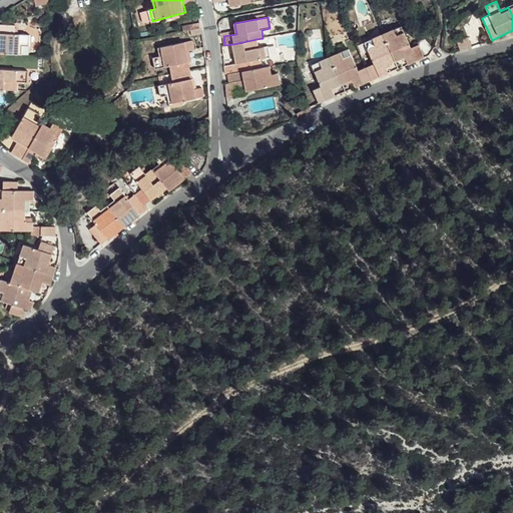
[(0,53),(23,55),(23,46),(29,46),(30,35),(16,34),(16,26),(0,25),(0,53)]
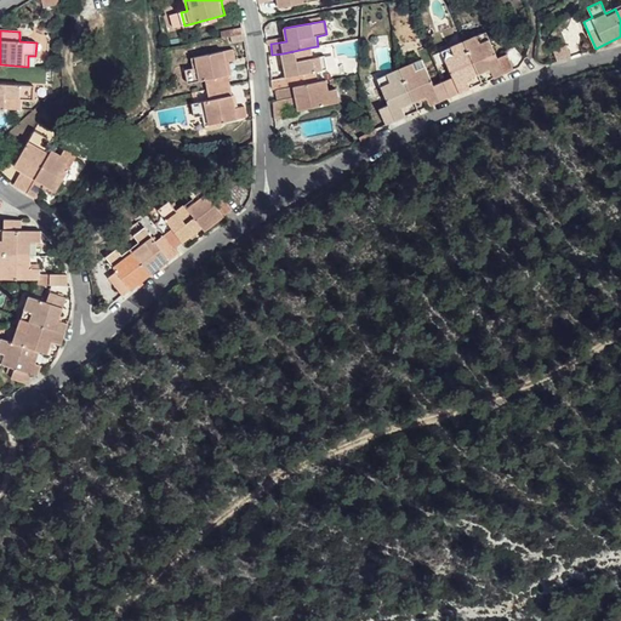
[(480,44),(490,39),(486,33),(477,36),(480,44)]
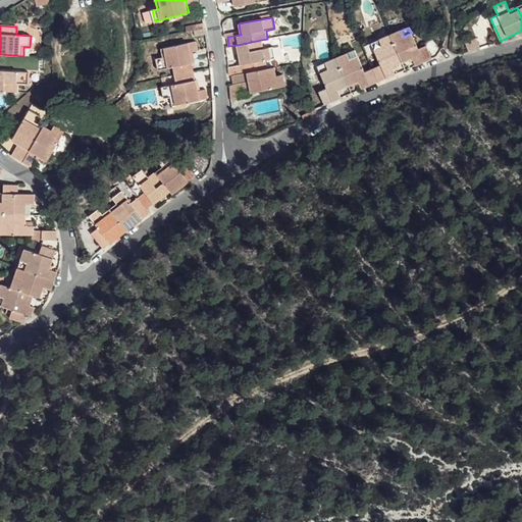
[(419,49),(412,33),(404,37),(401,31),(389,36),(402,62),(412,59),(415,66),(432,58),(427,46),(419,49)]
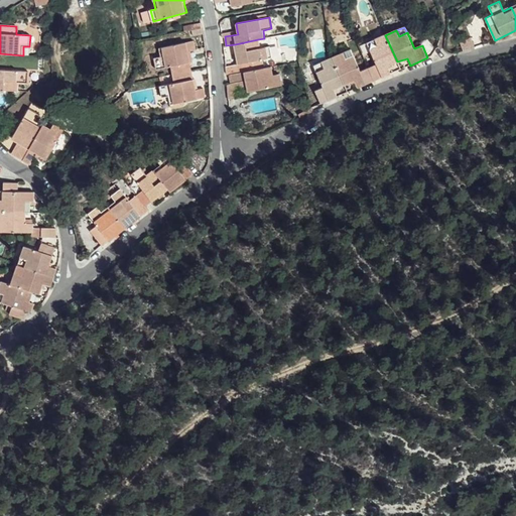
[(397,61),(385,35),(375,39),(377,45),(370,48),(376,65),(369,69),(374,81),(390,74),(387,66),(397,61)]
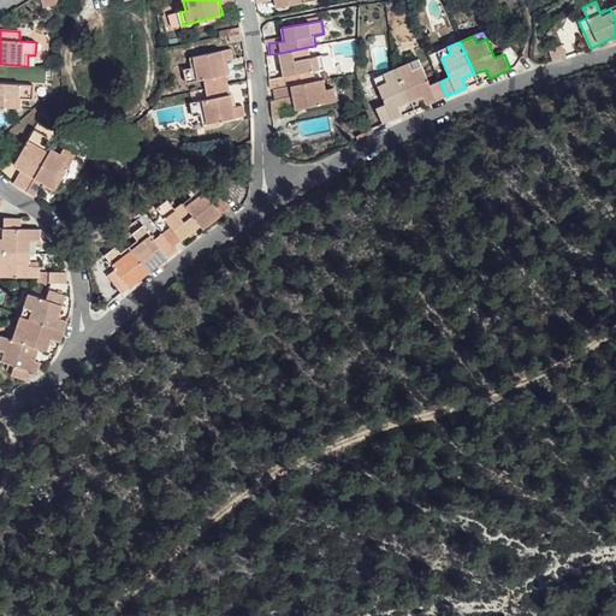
[(311,58),(308,47),(280,53),(284,76),(274,78),(276,89),(303,84),(302,73),(325,69),(323,55),(311,58)]
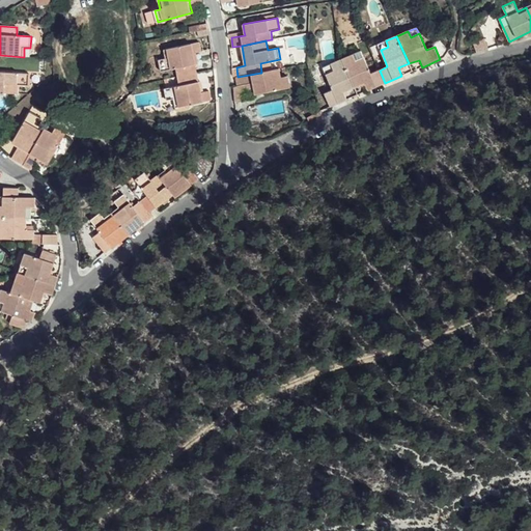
[(388,47),(386,40),(379,44),(381,50),(388,47)]
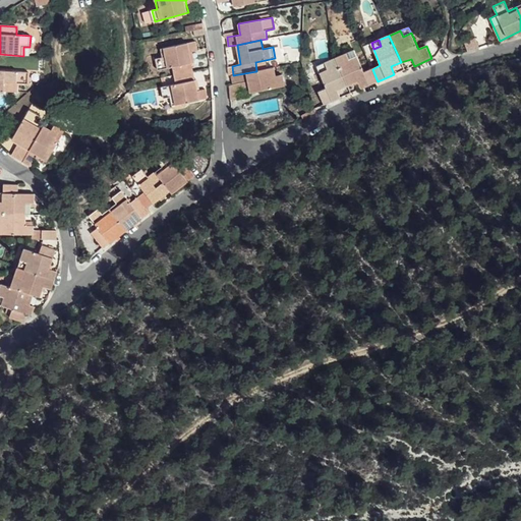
[(174,75),(193,71),(190,52),(197,51),(196,42),(162,49),(163,58),(156,59),(158,70),(172,66),(174,75)]
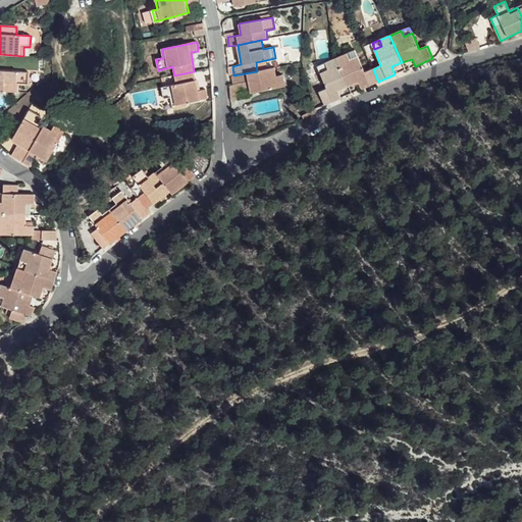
[(350,59),(358,56),(356,50),(348,53),(350,59)]
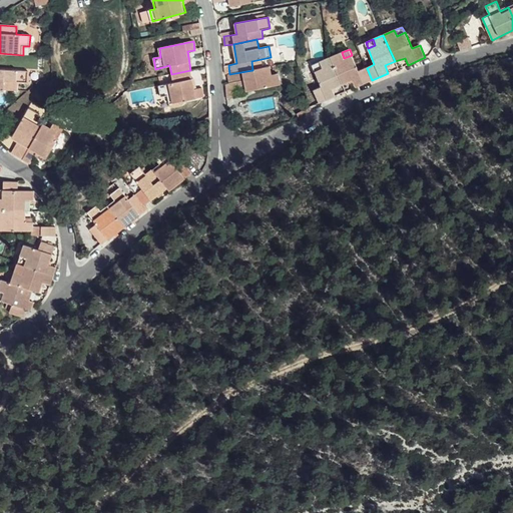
[(372,80),(367,68),(359,71),(352,55),(344,58),(342,52),(331,57),(343,85),(352,80),(356,87),(372,80)]
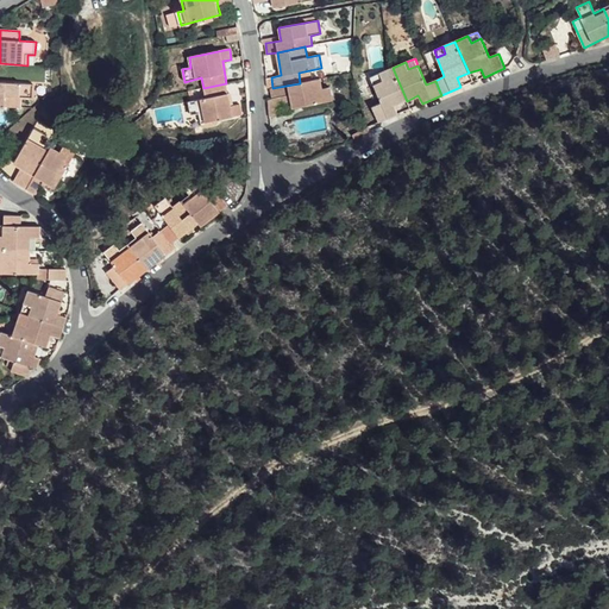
[(407,101),(393,68),(381,74),(383,81),(375,85),(382,104),(372,108),(378,123),(399,114),(395,106),(407,101)]
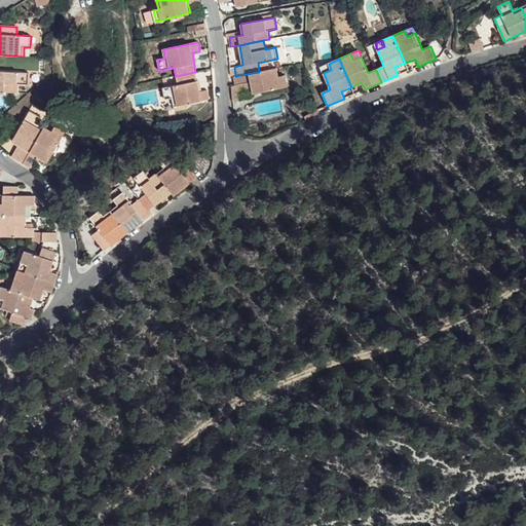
[(331,70),(329,64),(321,67),(324,73),(331,70)]
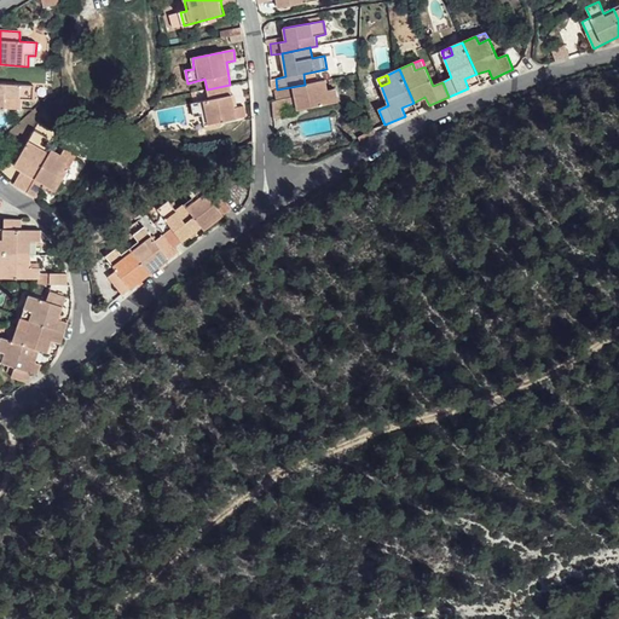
[(327,91),(325,80),(305,85),(277,90),(278,99),(284,99),(295,97),(296,103),(296,110),(337,103),(335,90),(327,91)]
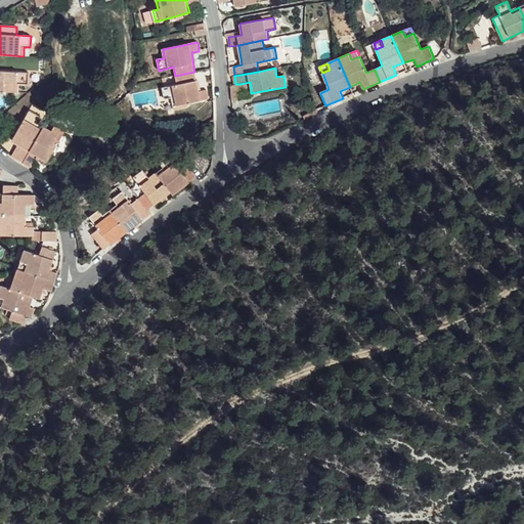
[(0,71),(0,91),(17,92),(17,83),(28,84),(29,73),(0,71)]
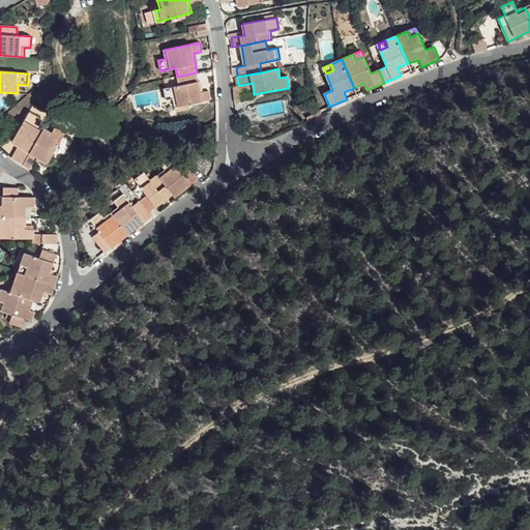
[(201,93),(197,72),(177,77),(179,86),(165,89),(167,100),(174,98),(176,108),(186,106),(212,100),(210,91),(201,93)]
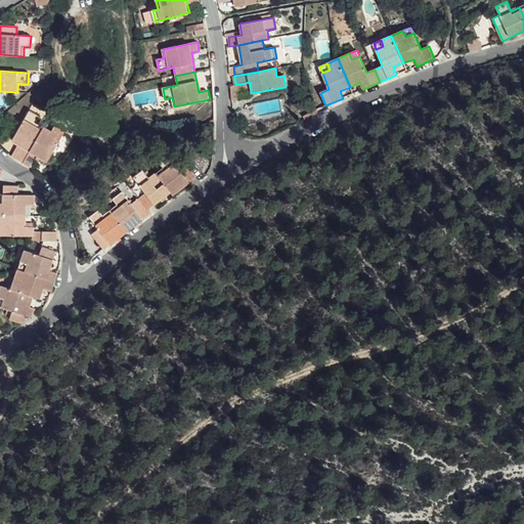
[(242,88),(241,84),(235,84),(230,86),(231,94),(237,93),(242,88)]
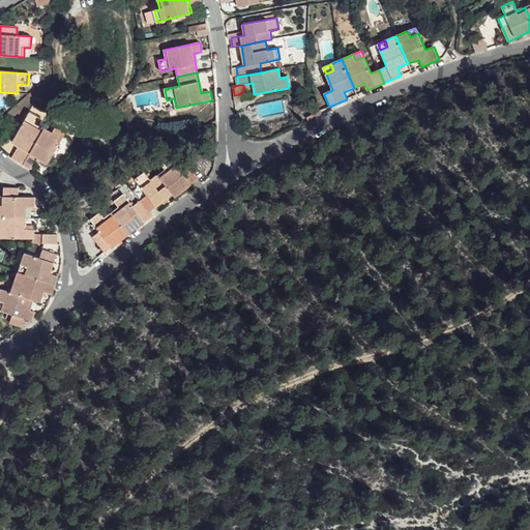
[(45,128),(51,116),(33,106),(12,142),(19,146),(22,148),(16,160),(24,166),(45,128)]
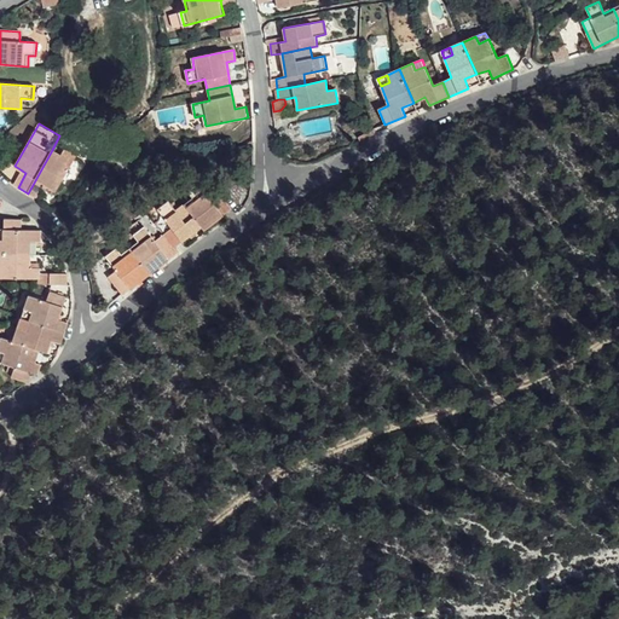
[(56,151),(52,150),(28,194),(36,198),(45,184),(56,191),(77,155),(87,161),(93,150),(65,134),(56,151)]
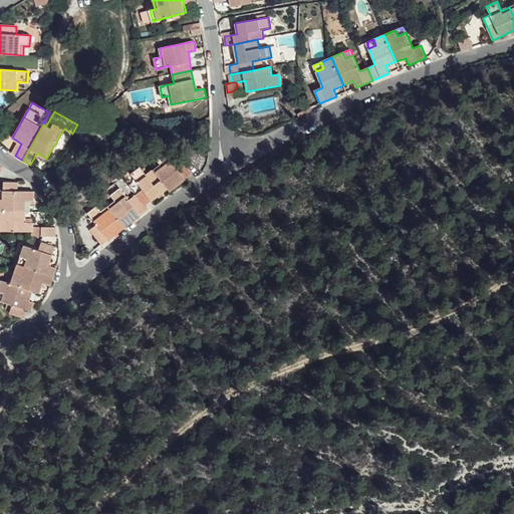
[(21,144),(18,142),(11,154),(15,156),(21,144)]
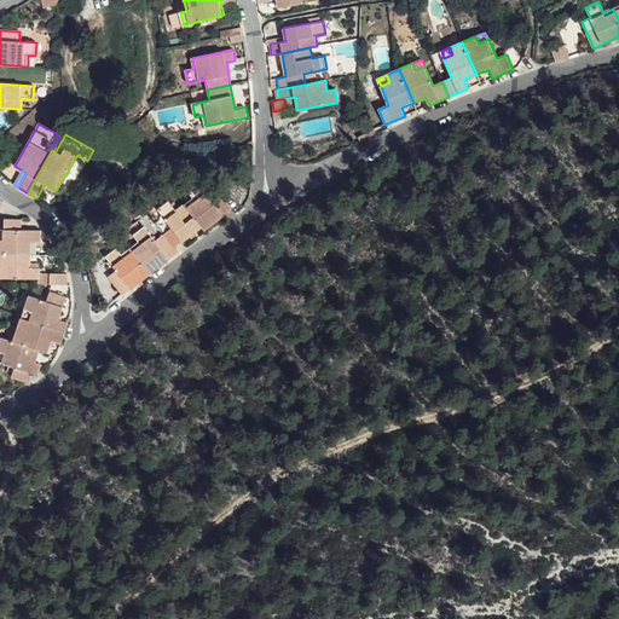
[(202,227),(204,231),(232,209),(219,191),(209,197),(200,183),(189,191),(194,198),(185,204),(202,227)]
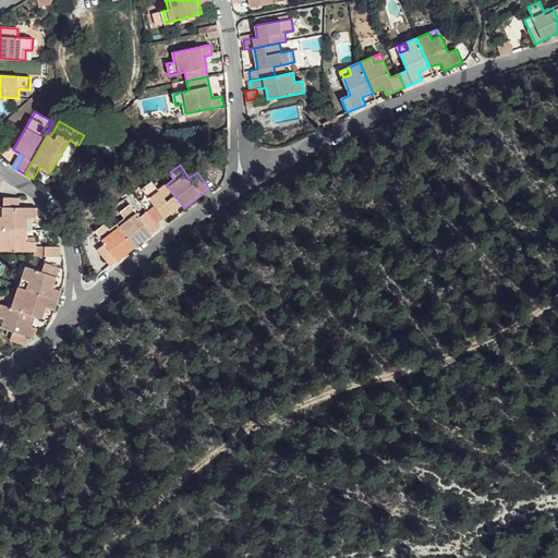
[(157,223),(182,205),(167,184),(159,190),(153,181),(143,189),(155,206),(147,211),(157,223)]
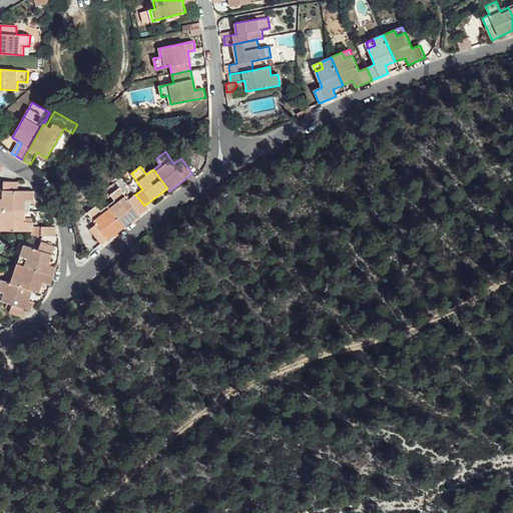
[(0,211),(25,211),(26,201),(34,201),(34,191),(18,191),(18,182),(4,181),(3,190),(0,190),(0,211)]
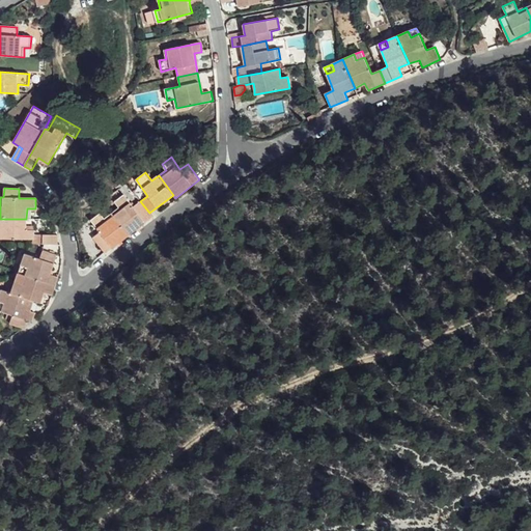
[(129,234),(152,217),(149,213),(140,201),(134,206),(124,194),(115,201),(119,207),(112,213),(129,234)]
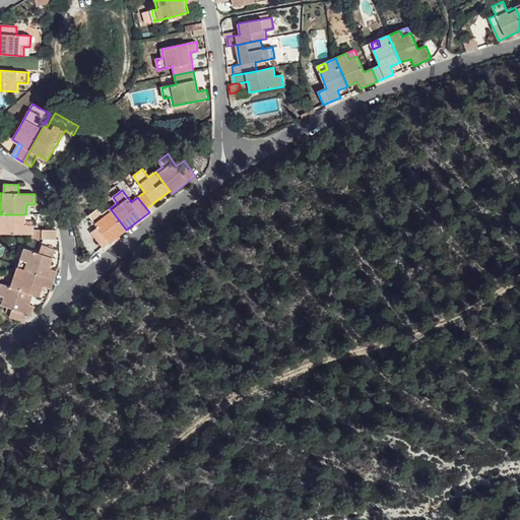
[(103,247),(126,230),(110,208),(103,213),(99,208),(90,215),(99,226),(91,233),(103,247)]
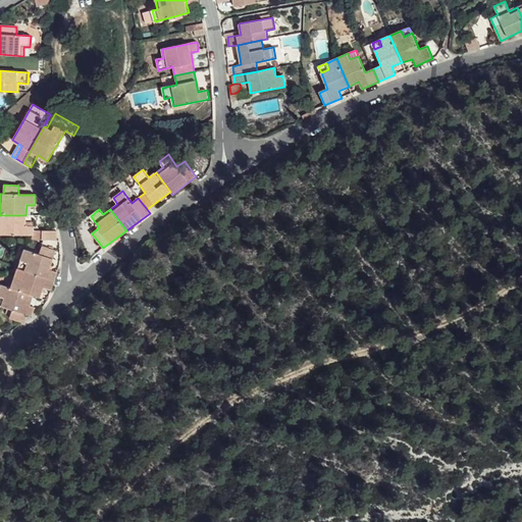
[(33,236),(34,230),(34,226),(25,226),(25,222),(25,215),(0,215),(0,235),(32,236),(33,236)]
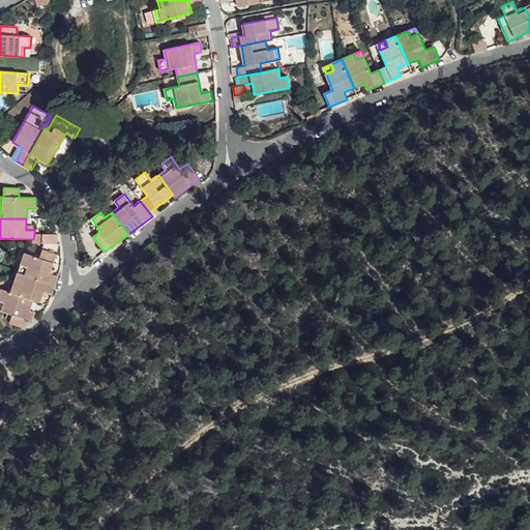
[(42,244),(42,235),(34,234),(33,239),(32,239),(32,243),(42,244)]
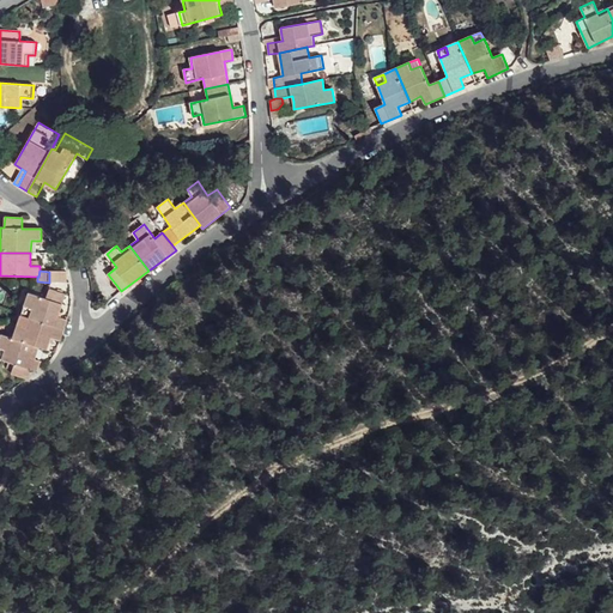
[(49,283),(66,283),(66,272),(49,272),(49,283)]
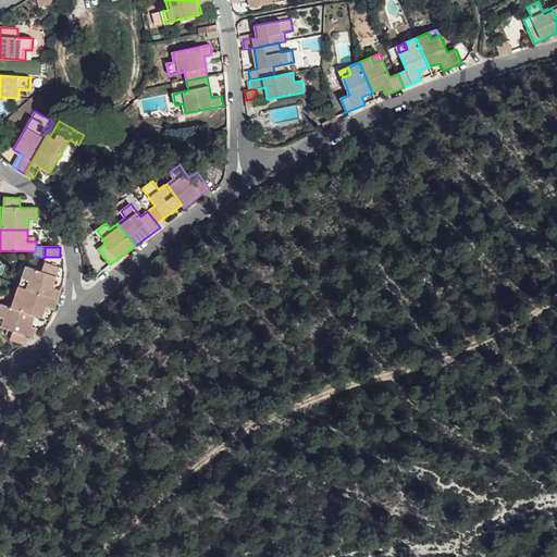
[(19,286),(58,299),(61,291),(52,287),(59,268),(45,262),(41,272),(26,267),(19,286)]
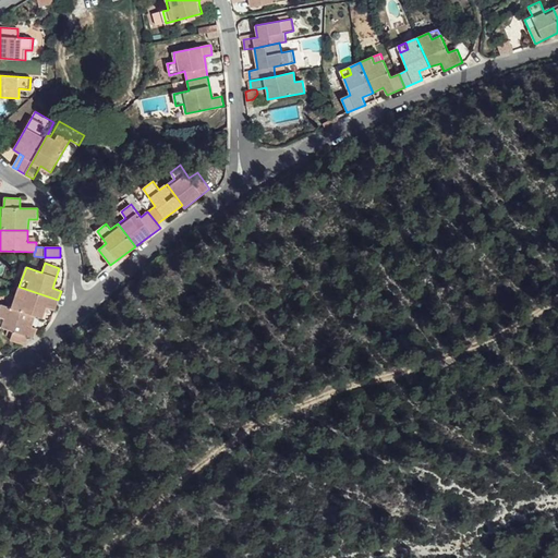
[(53,310),(58,300),(19,287),(12,308),(36,316),(39,317),(43,318),(47,307),(53,310)]
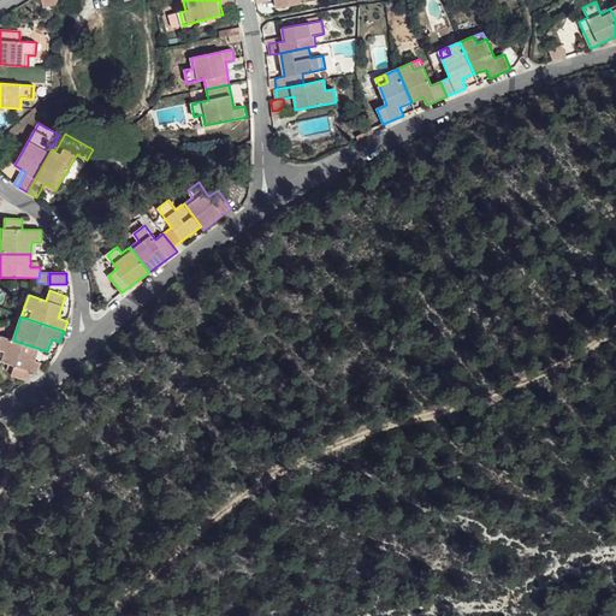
[(35,361),(40,349),(13,341),(3,336),(0,341),(0,360),(9,363),(15,366),(12,373),(11,377),(28,381),(30,372),(37,374),(41,363),(39,363),(35,361)]
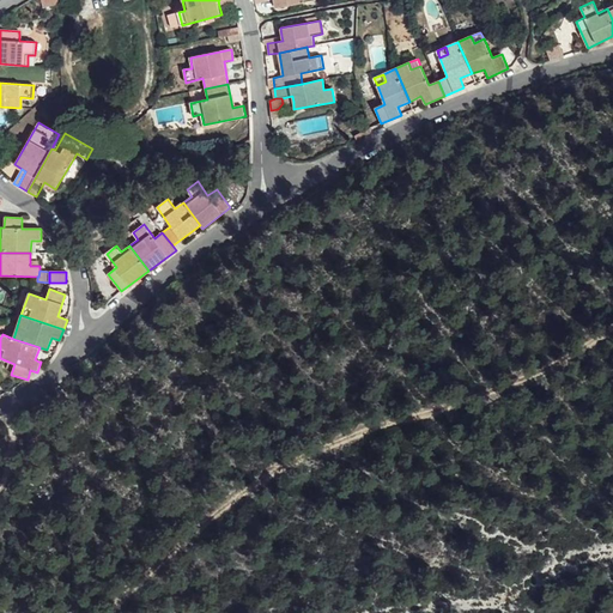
[(70,400),(67,395),(60,387),(52,392),(62,405),(70,400)]
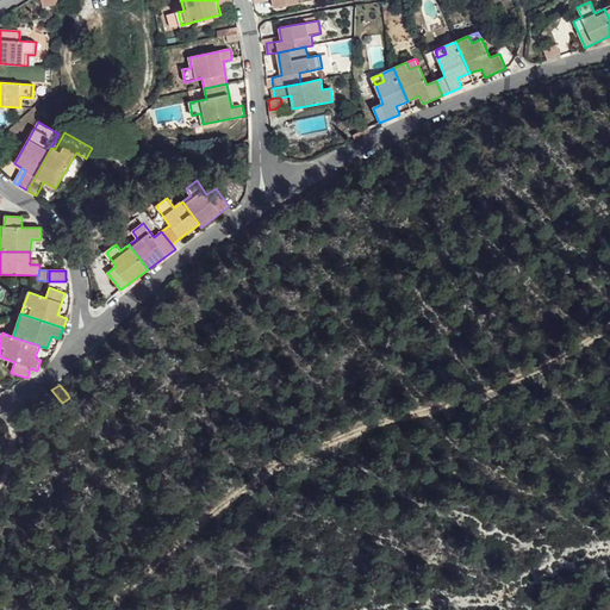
[(73,404),(69,398),(62,403),(66,410),(73,404)]
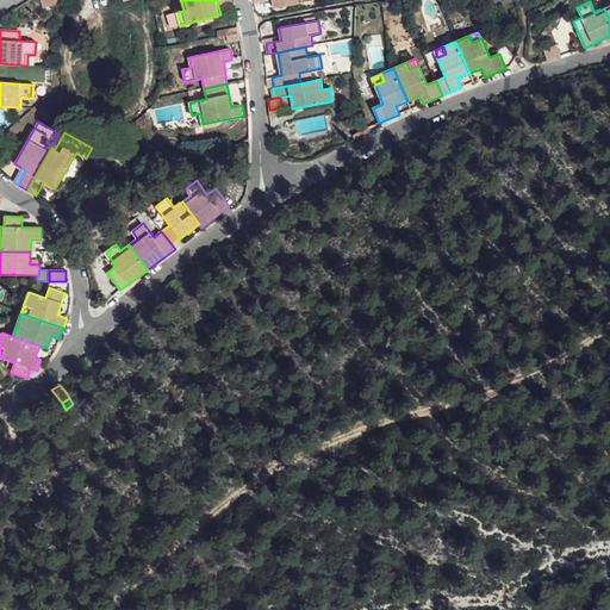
All buildings are outlined.
